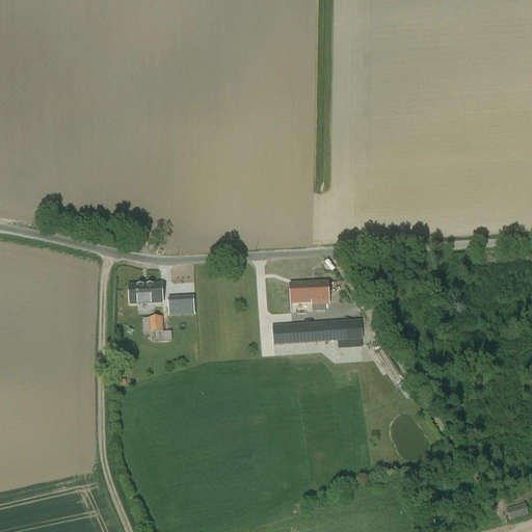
[(328,284),(290,286),(291,304),(312,303),(312,306),(329,306),(328,284)]
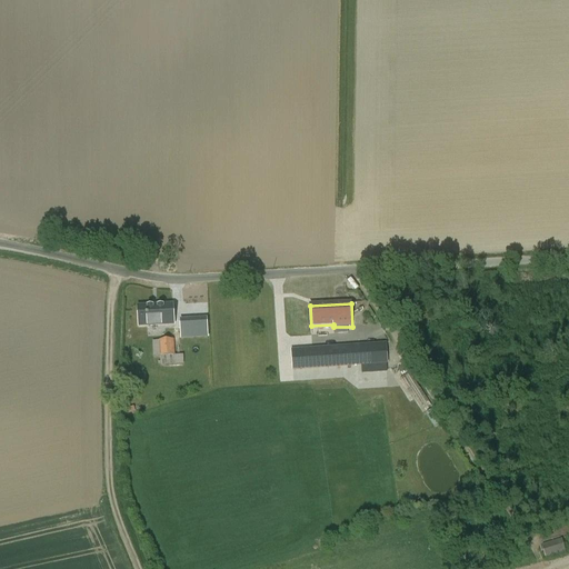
[(173,306),(138,308),(139,327),(173,325),(173,306)]
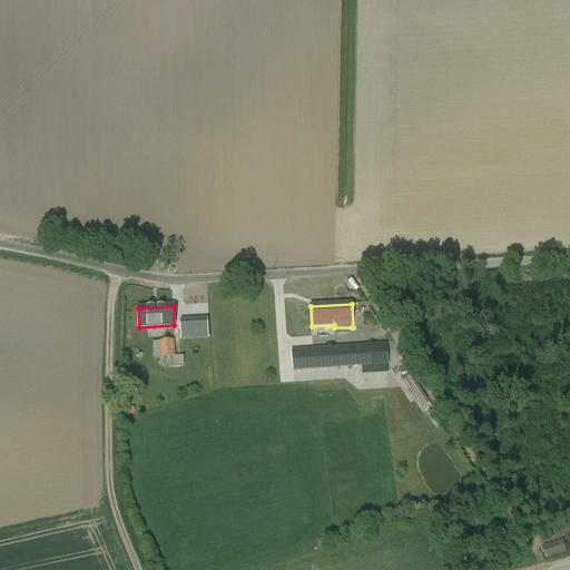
[(392,374),(389,340),(293,346),(295,369),(337,365),(337,377),(355,376),(355,363),(365,362),(366,376),(392,374)]
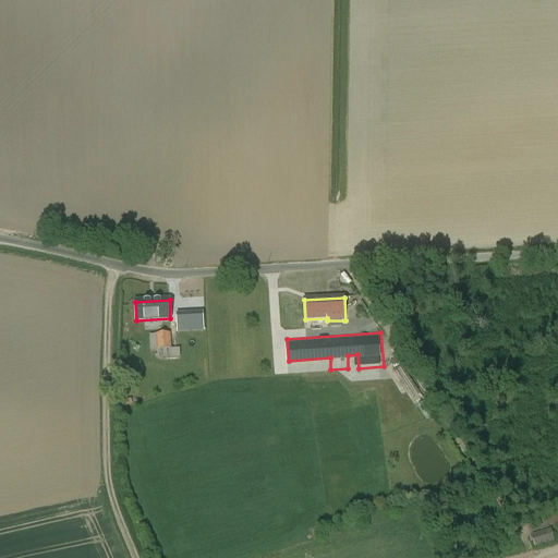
[(170,335),(150,336),(152,350),(157,350),(158,359),(180,358),(180,349),(170,350),(170,335)]
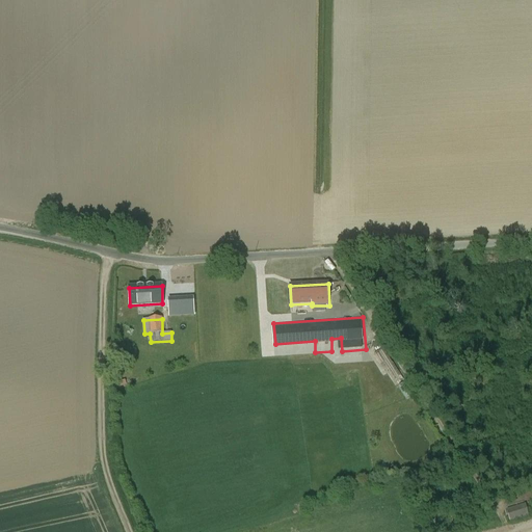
[(531,510),(531,506),(530,498),(511,501),(513,514),(531,510)]
